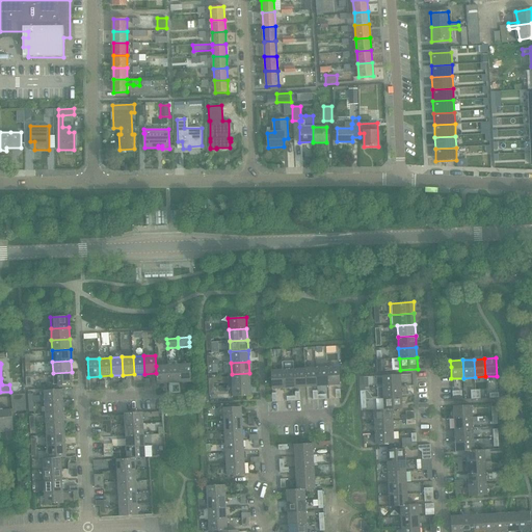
[(179,364),(167,365),(168,383),(180,382),(179,364)]
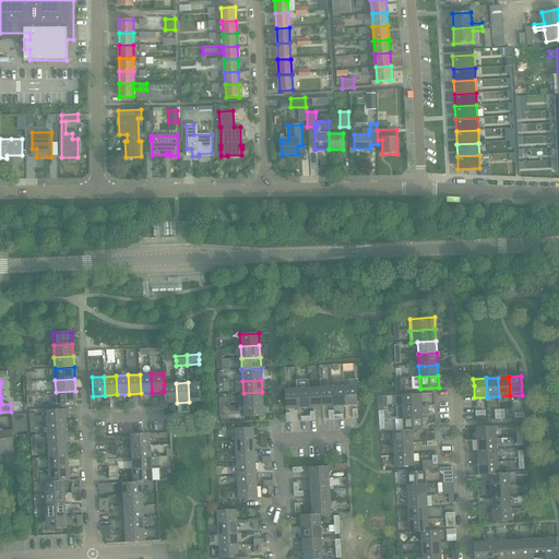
[(200,382),(188,382),(189,402),(201,401),(200,382)]
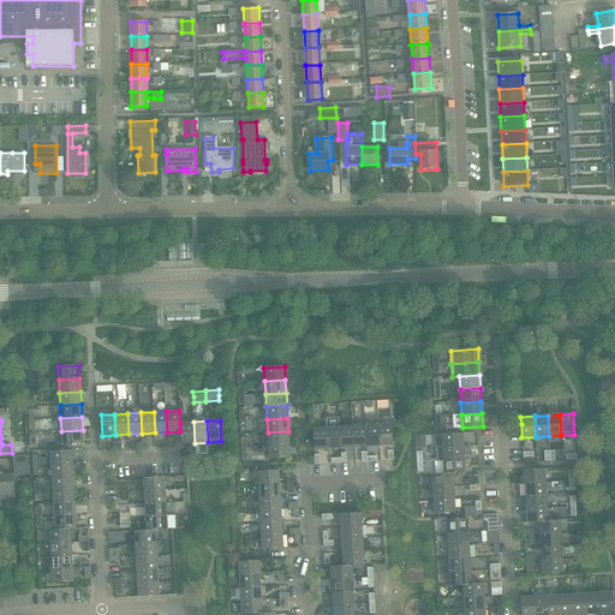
[(245,421),(239,422),(240,431),(246,431),(251,431),(251,421),(245,421)]
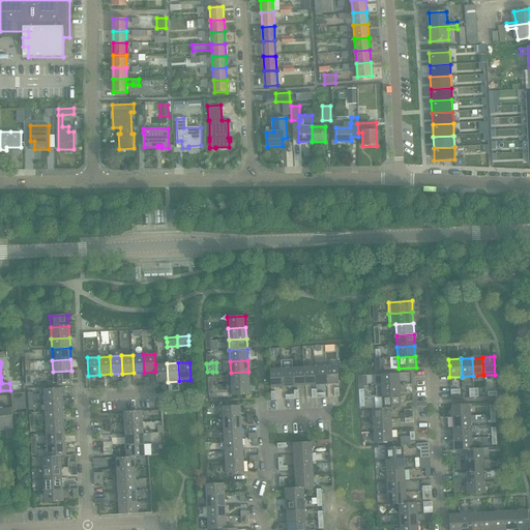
[(155,364),(155,372),(156,377),(156,382),(168,382),(167,363),(155,364)]
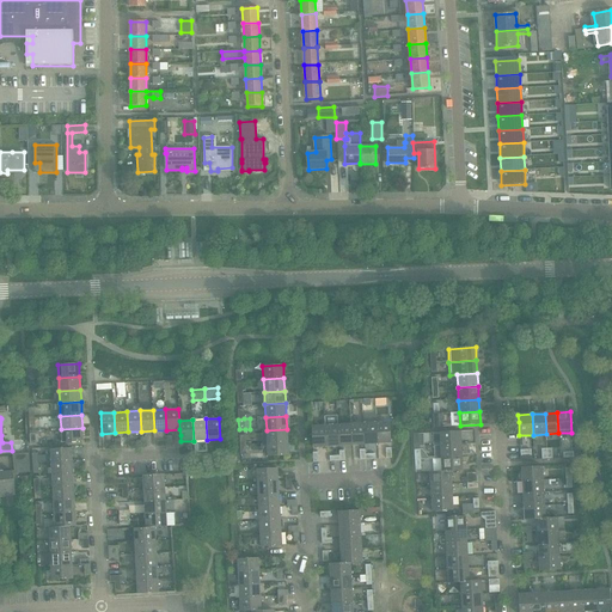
[(365,444),(377,444),(375,422),(363,423),(365,444)]
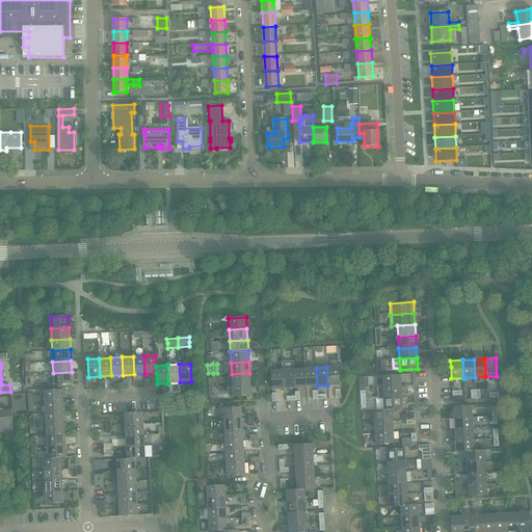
[(327,386),(340,384),(339,367),(326,367),(327,386)]
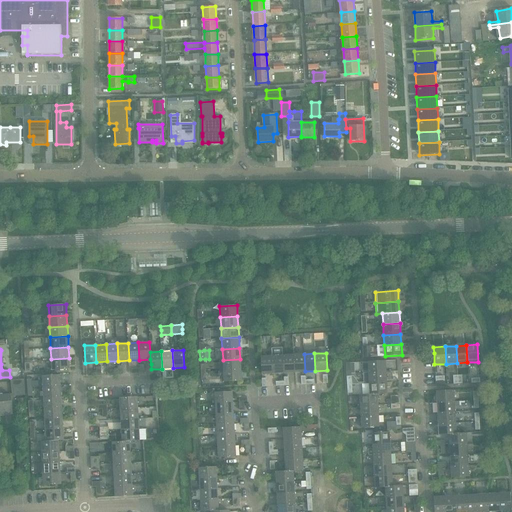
[(283,373),(294,372),(293,354),(282,355),(283,373)]
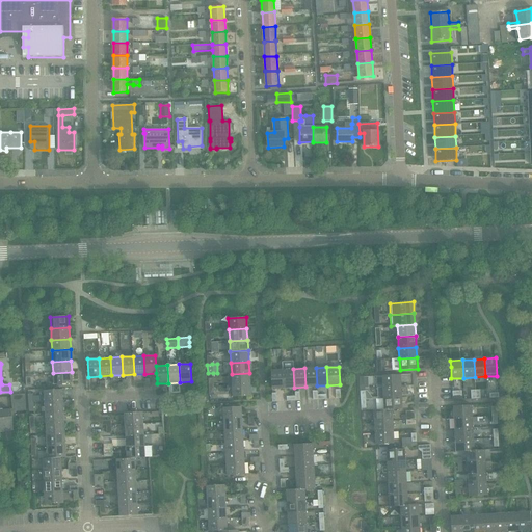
[(306,387),(317,386),(316,368),(304,368),(306,387)]
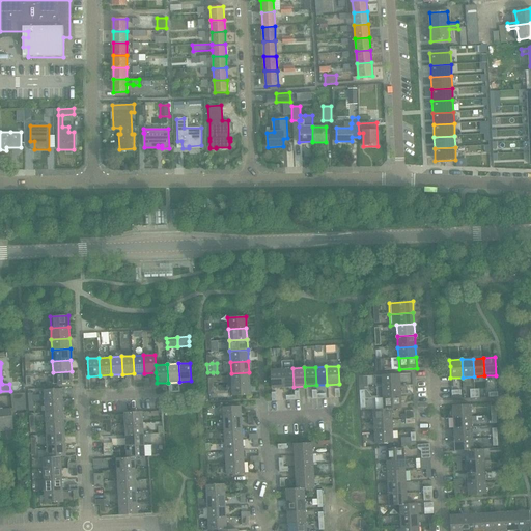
[(282,387),(294,387),(292,368),(281,369),(282,387)]
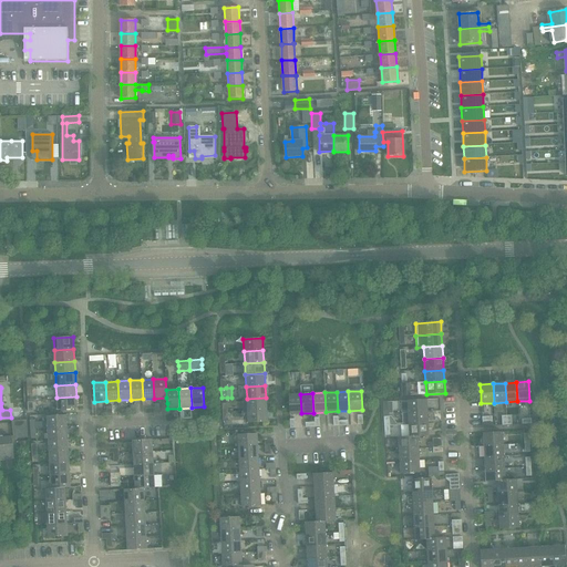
[(289,414),(301,413),(300,394),(288,394),(289,414)]
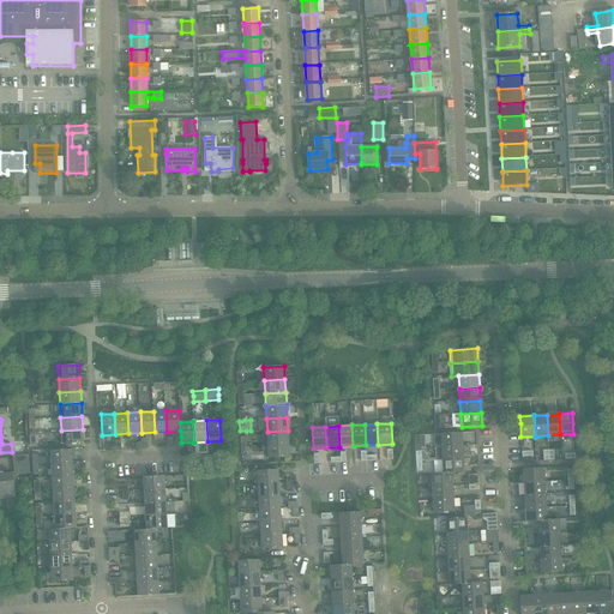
[(62,444),(83,443),(83,429),(61,431),(62,444)]
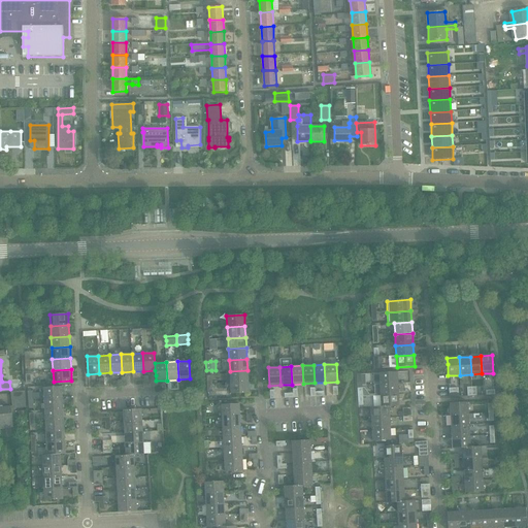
[(230,371),(230,383),(248,382),(248,370),(230,371)]
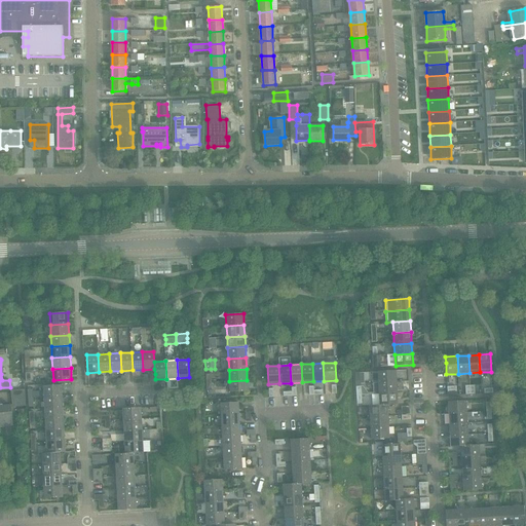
[(377,372),(378,383),(397,382),(396,371),(377,372)]
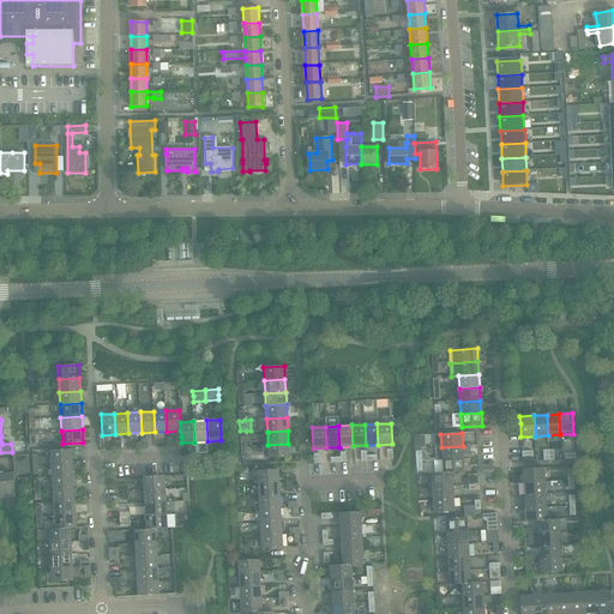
[(289,457),(288,444),(268,445),(269,458),(289,457)]
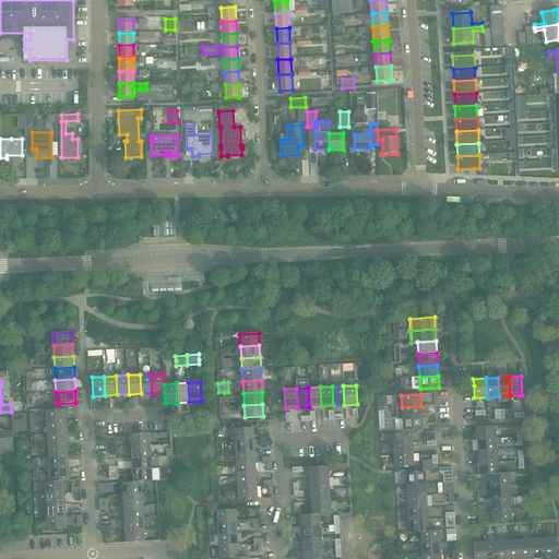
[(402,407),(395,407),(396,419),(403,418),(421,417),(421,406),(402,407)]
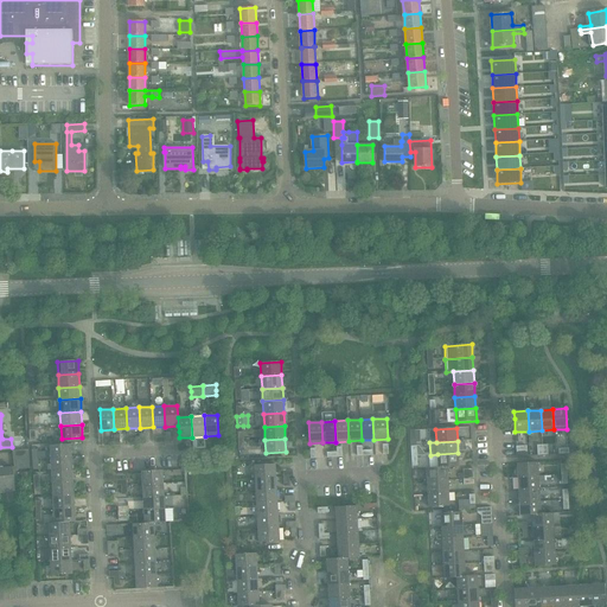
[(50,445),(51,459),(71,458),(71,445),(50,445)]
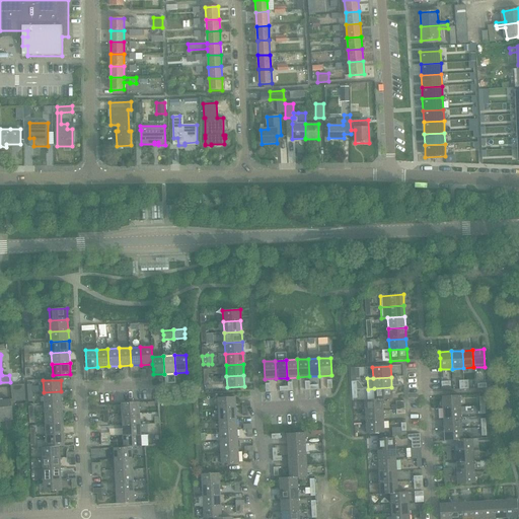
[(450,389),(450,385),(450,381),(441,381),(442,390),(450,389)]
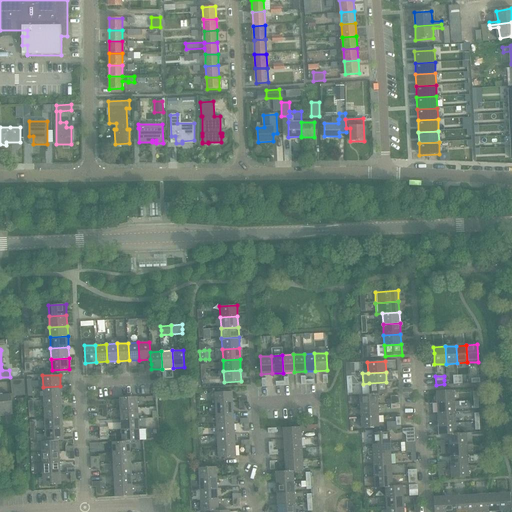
[(10,380),(11,388),(24,387),(24,379),(10,380)]
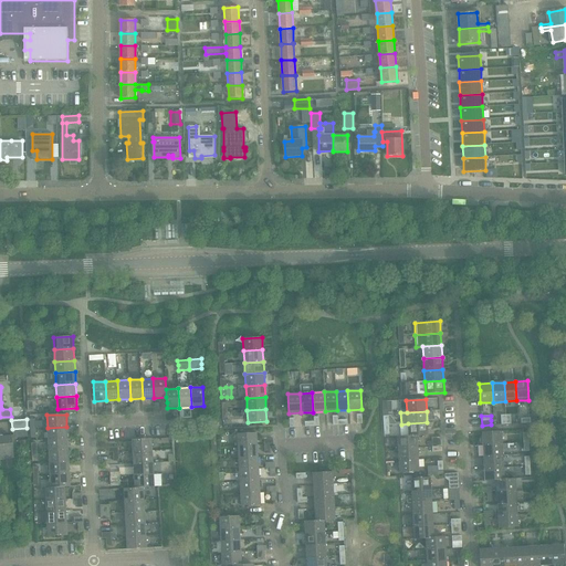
[(408,423),(408,436),(417,436),(428,436),(427,422),(408,423)]
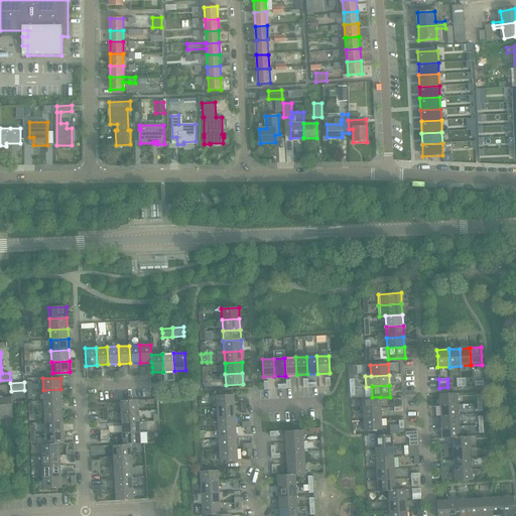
[(43,390),(44,400),(61,399),(60,389),(43,390)]
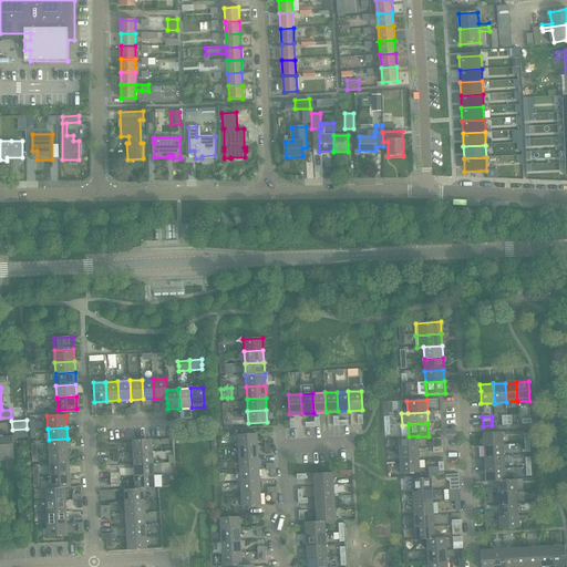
[(13,439),(28,437),(27,429),(12,430),(13,439)]
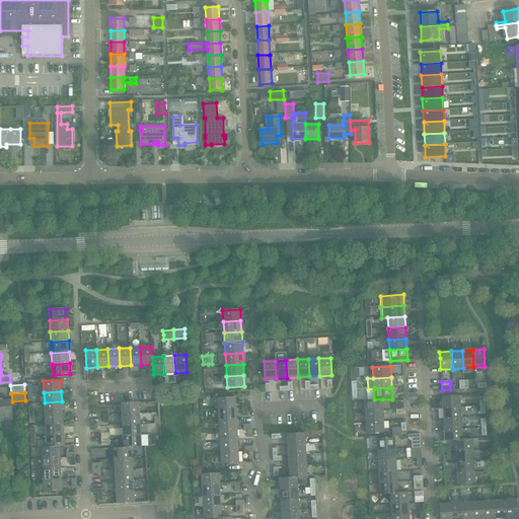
[(442,396),(443,408),(460,406),(459,395),(442,396)]
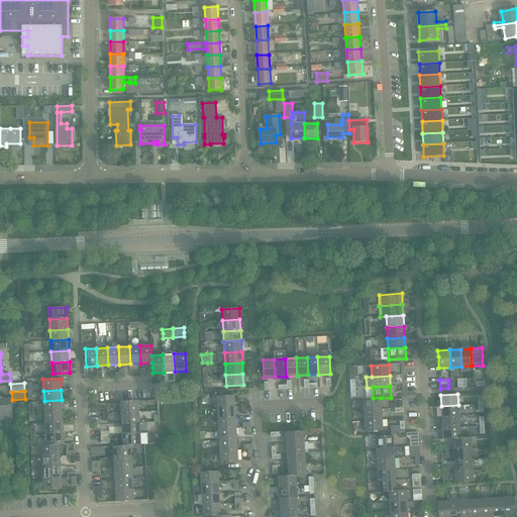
[(216,396),(217,408),(235,407),(234,396),(216,396)]
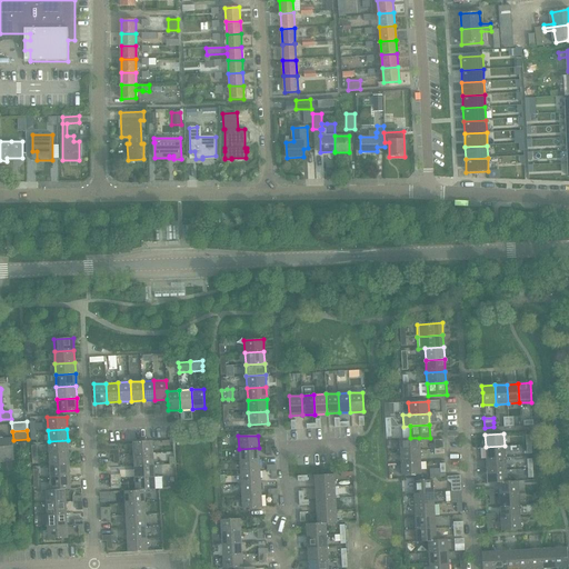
[(0,460),(13,459),(11,438),(0,438),(0,460)]
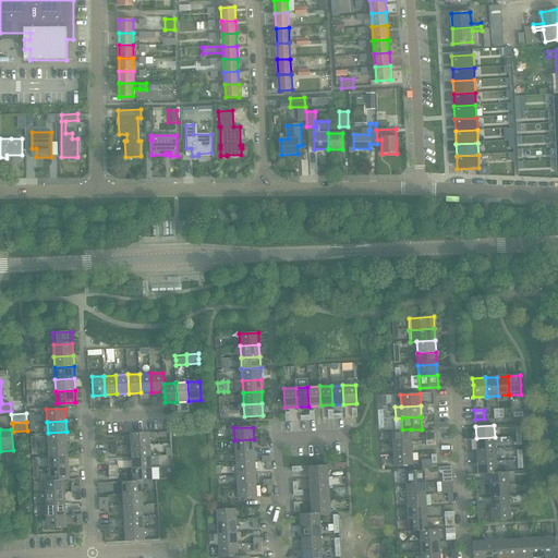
[(391,431),(392,443),(411,441),(411,429),(402,429),(391,431)]
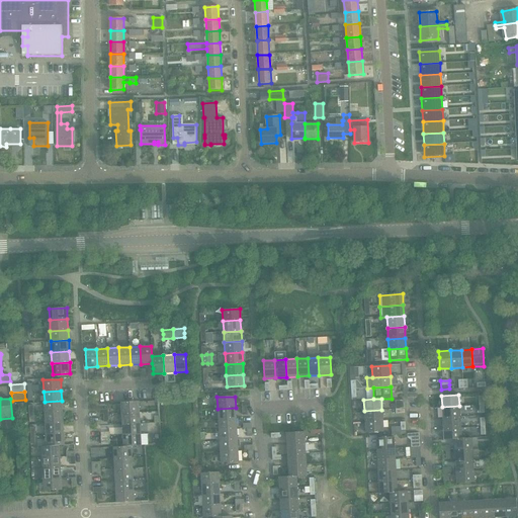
[(404,409),(404,400),(399,401),(396,401),(396,409),(404,409)]
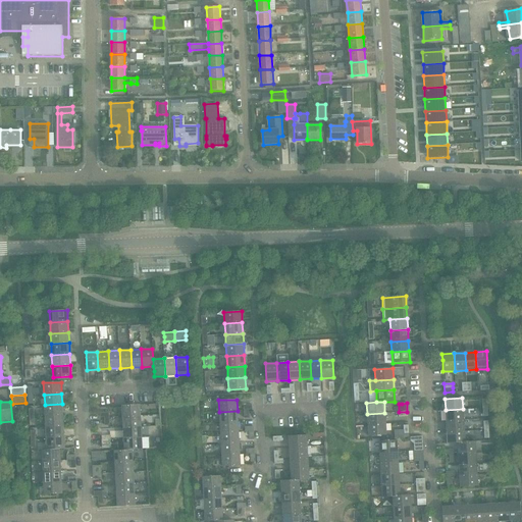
[(45,405),(45,416),(63,415),(62,404),(45,405)]
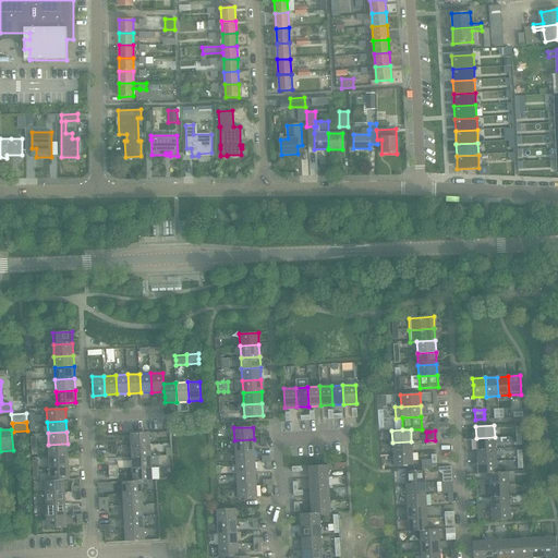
[(130,434),(131,446),(149,445),(149,433),(130,434)]
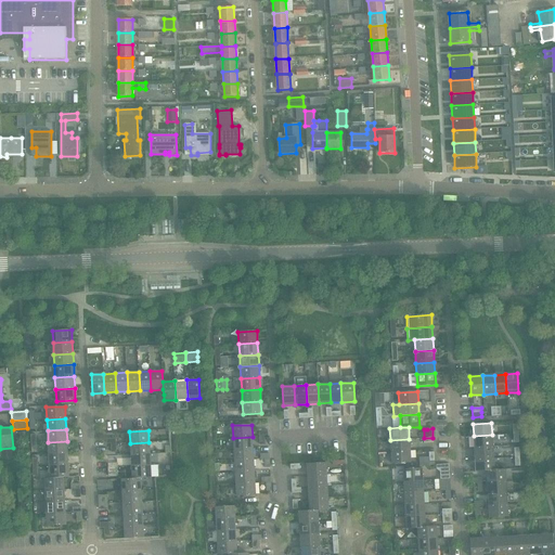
[(492,436),(492,435),(474,436),(474,448),(493,447),(492,441),(498,440),(498,436),(492,436)]
